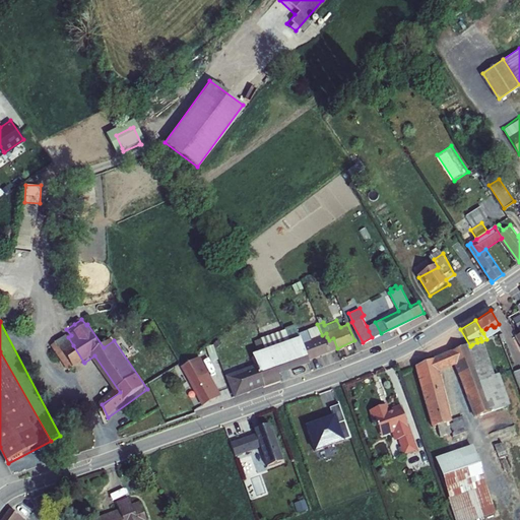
[(375,322),(367,326),(369,331),(372,337),(381,333),(375,322)]
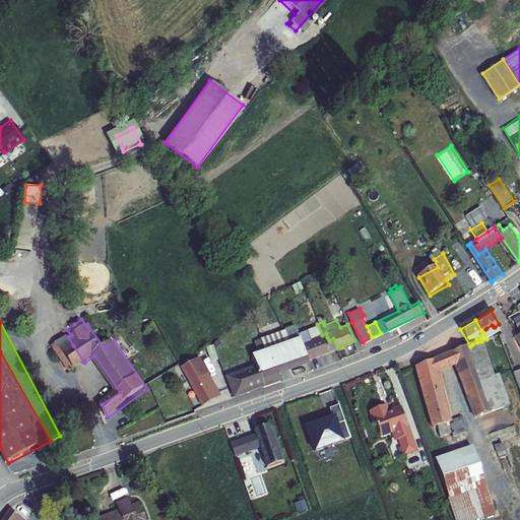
[(302,343),(310,362),(337,348),(333,338),(329,340),(327,337),(326,333),(322,335),(317,324),(298,332),(288,336),(288,337),(291,343),(301,339),(302,343)]
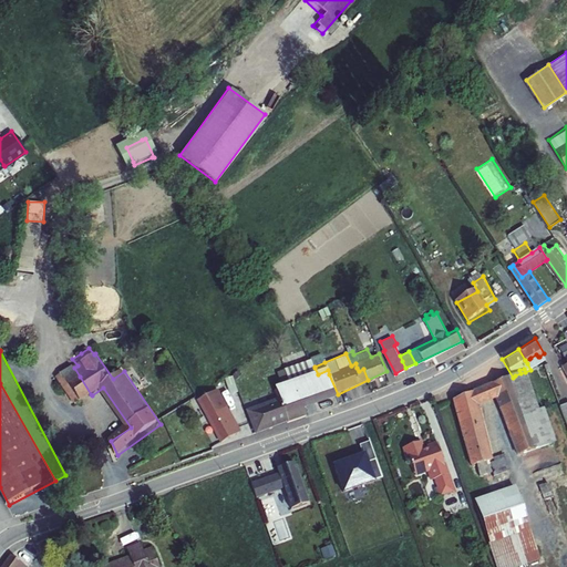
[(521,373),(515,375),(513,378),(525,413),(524,415),(525,416),(526,421),(533,419),(540,415),(525,372),(524,369),(519,370),(521,373)]
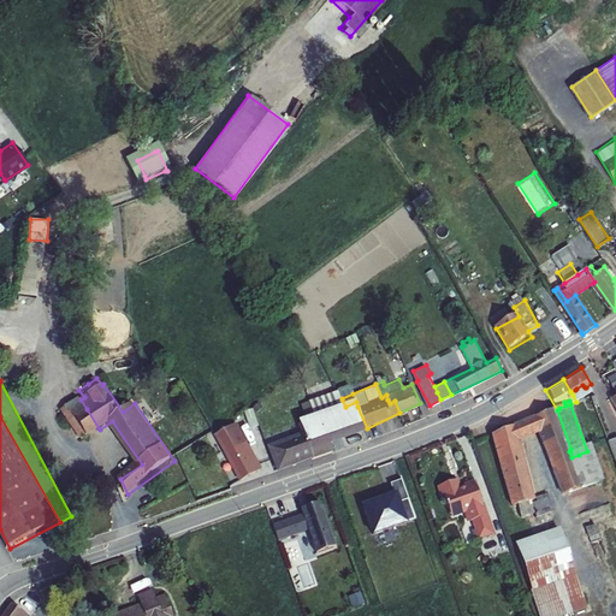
[(336,410),(347,437),(367,430),(367,428),(357,407),(356,402),(345,407),(336,410)]
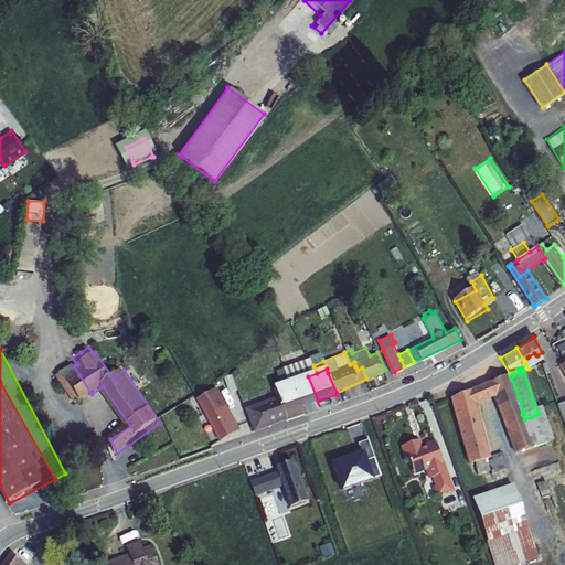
[(71,381),(82,398),(91,393),(80,375),(71,381)]
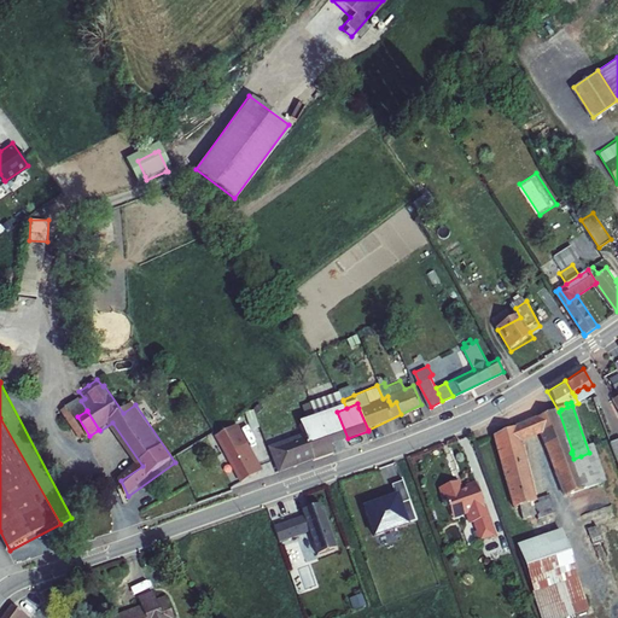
[(327,415),(338,442),(348,438),(337,412),(327,415)]
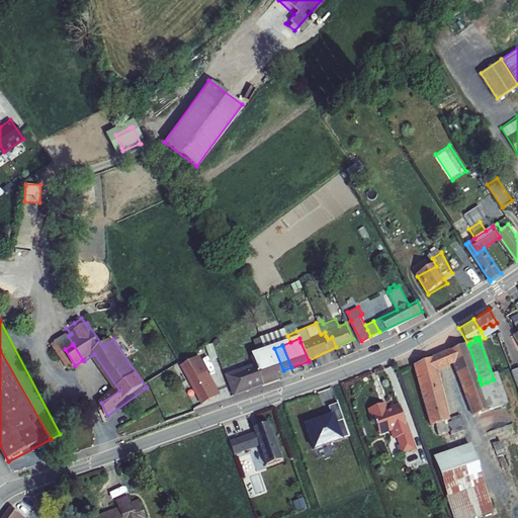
[(451,361),(473,418),(488,412),(490,412),(481,384),(480,380),(479,379),(480,377),(468,345),(448,353),(451,361)]
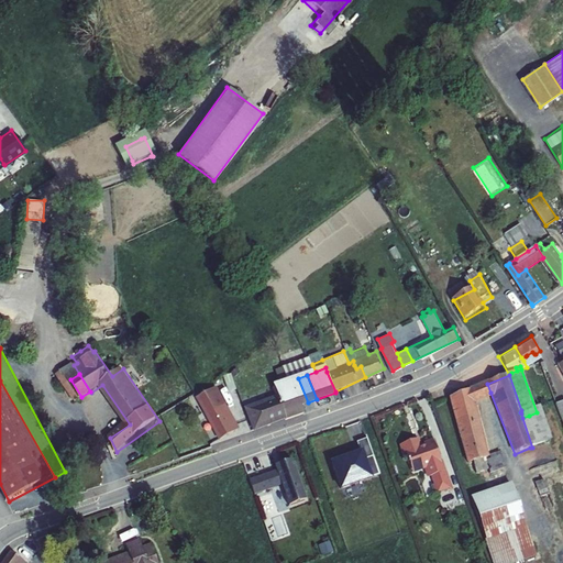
[(276,395),(278,398),(289,394),(297,415),(307,411),(305,405),(308,403),(298,378),(277,387),(279,394),(276,395)]
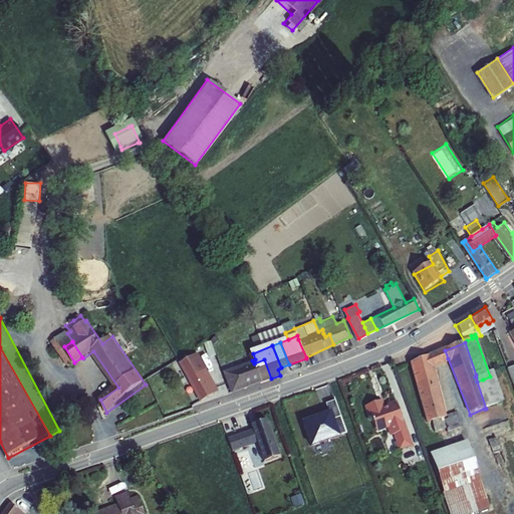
[(435,354),(439,363),(448,358),(445,350),(435,354)]
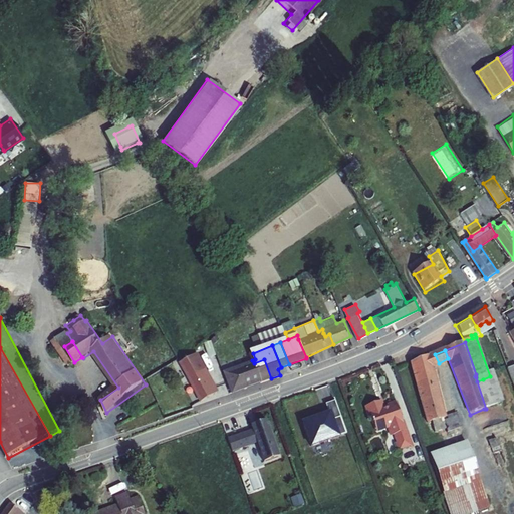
[(428,412),(431,422),(442,419),(443,423),(458,419),(455,408),(443,411),(442,409),(444,408),(432,365),(439,363),(435,354),(422,360),(419,361),(421,370),(416,372),(418,388),(425,413),(428,412)]
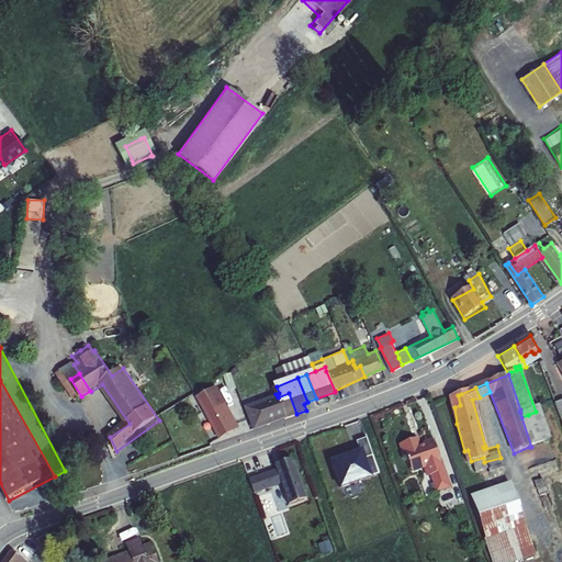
[(223,441),(242,433),(229,411),(231,409),(221,390),(202,400),(223,441)]
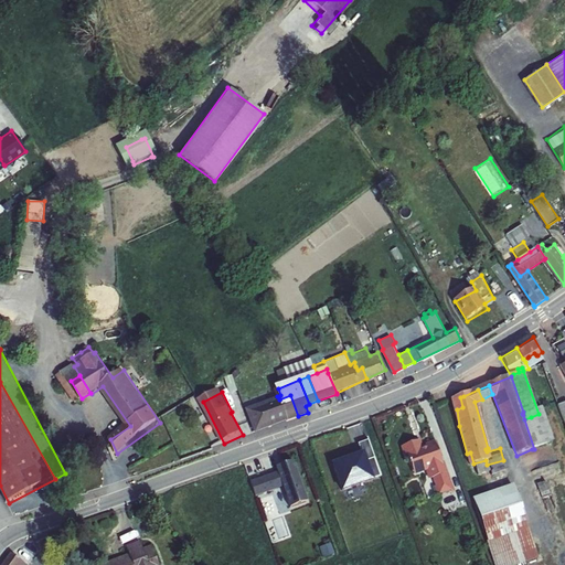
[(266,405),(274,426),(298,416),(290,395),(279,400),(266,405)]
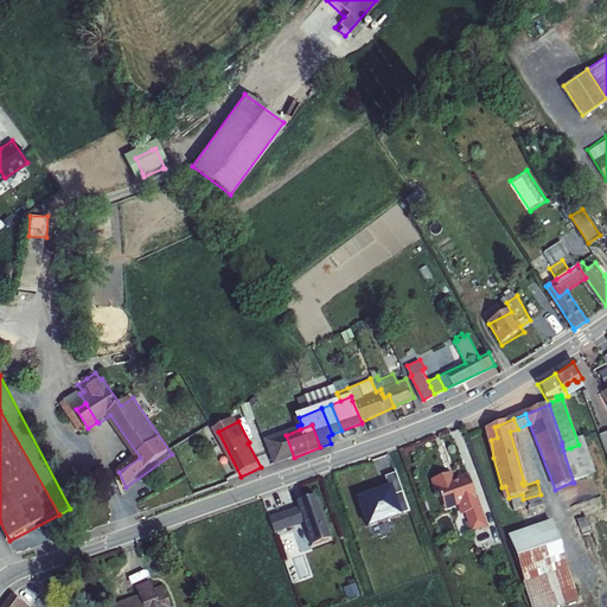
[(485,429),(491,440),(497,438),(494,427),(485,429)]
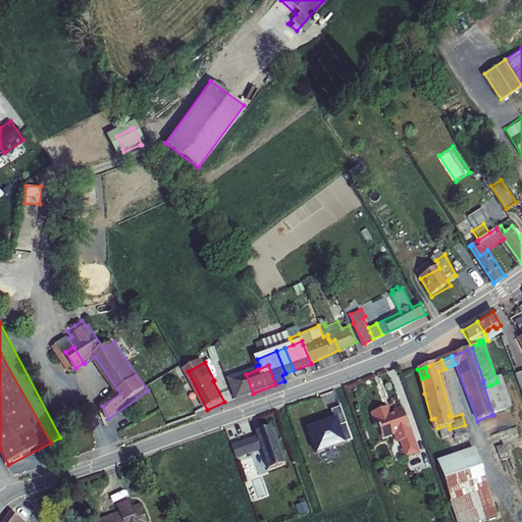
[(231,379),(239,399),(253,394),(246,374),(231,379)]
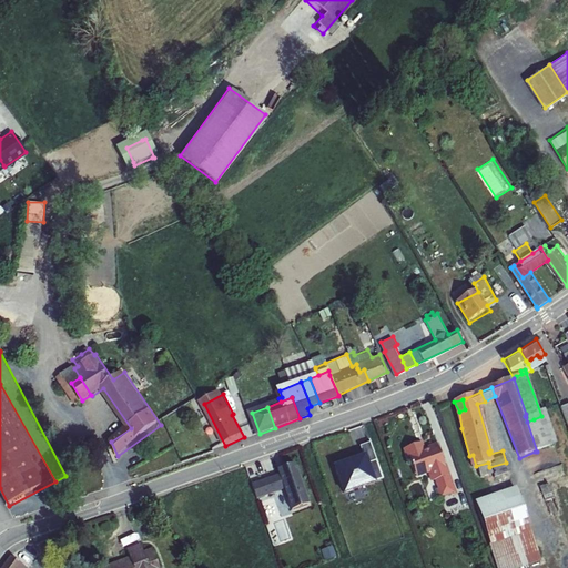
[(556,445),(546,416),(541,416),(534,419),(527,422),(537,452),(556,445)]
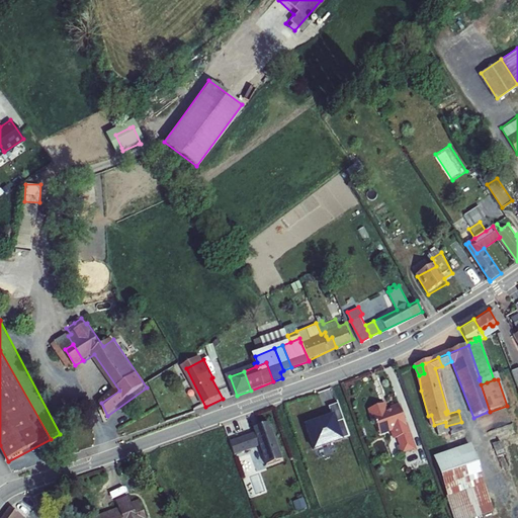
[(415,448),(399,404),(391,407),(392,409),(385,411),(383,404),(371,408),(380,433),(392,429),(395,435),(398,437),(403,452),(415,448)]
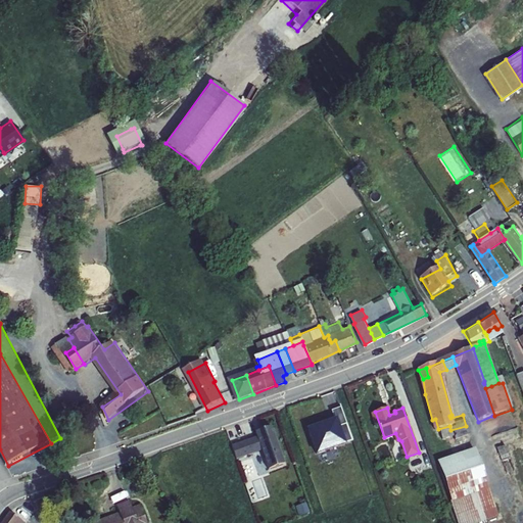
[(336,427),(334,421),(306,430),(315,455),(350,441),(344,424),(336,427)]
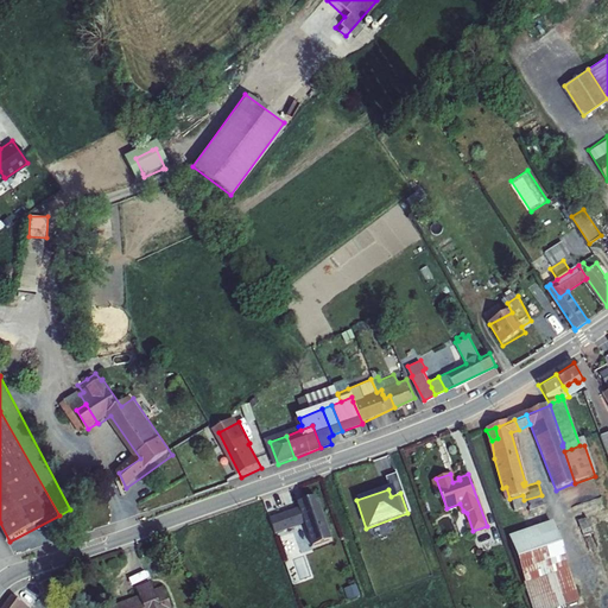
[(328,540),(312,498),(302,502),(304,507),(297,510),(267,520),(273,536),(302,525),(310,548),(328,540)]
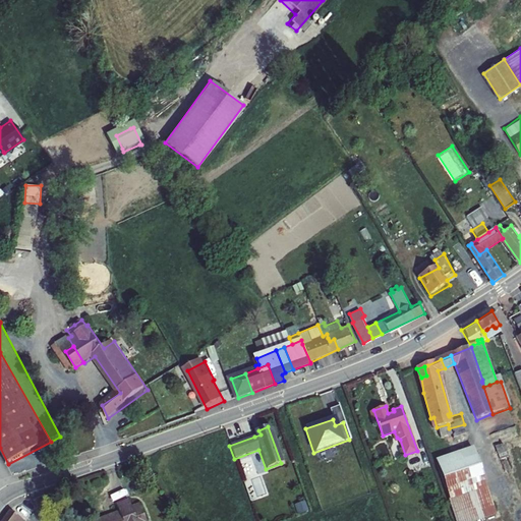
[(436,462),(449,500),(484,486),(485,486),(471,448),(436,462)]
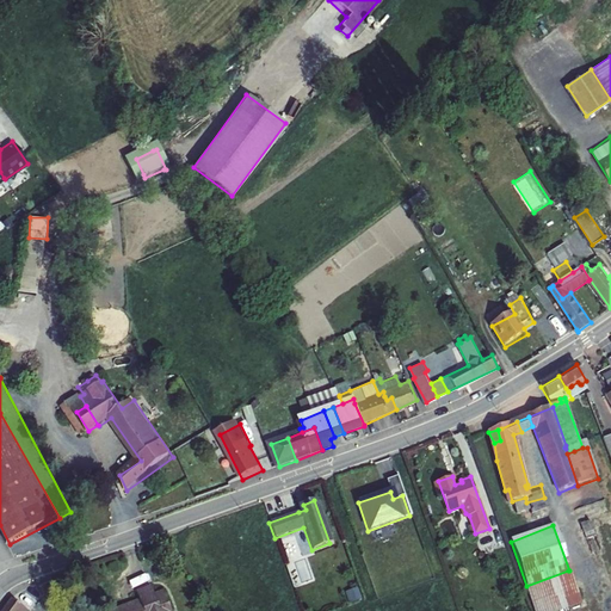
[(526,586),(535,610),(548,610),(579,600),(568,571),(526,586)]
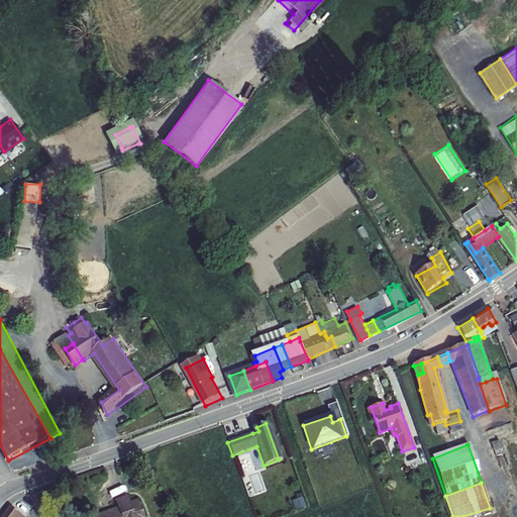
[(99,516),(147,516),(142,500),(133,503),(130,495),(118,499),(121,509),(99,516)]
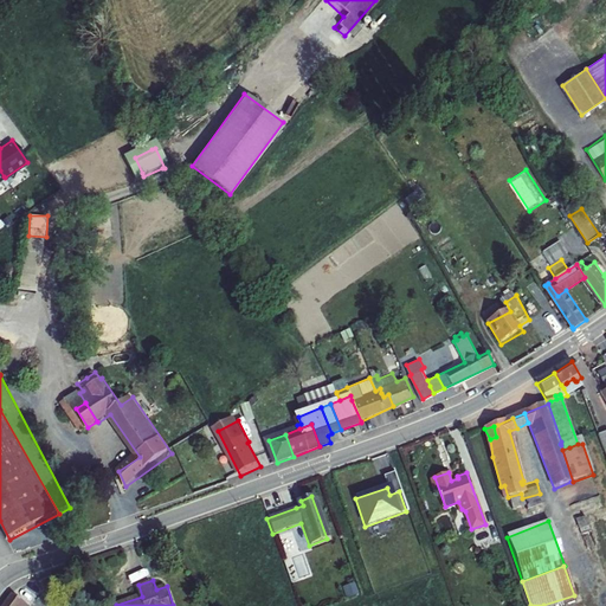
[(5,605),(23,605),(25,603),(13,595),(5,605)]
